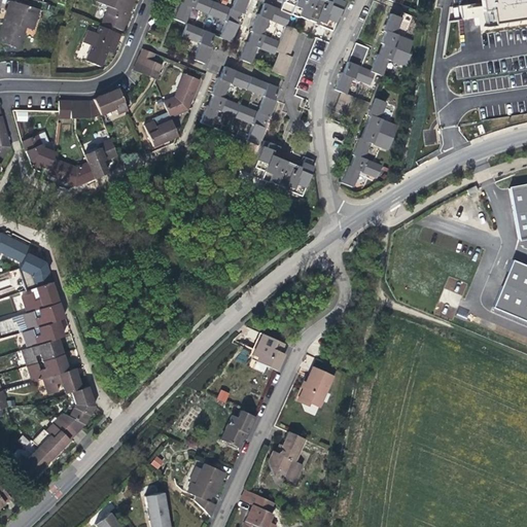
[(119,30),(127,13),(124,11),(128,0),(95,0),(106,5),(99,22),(119,30)]
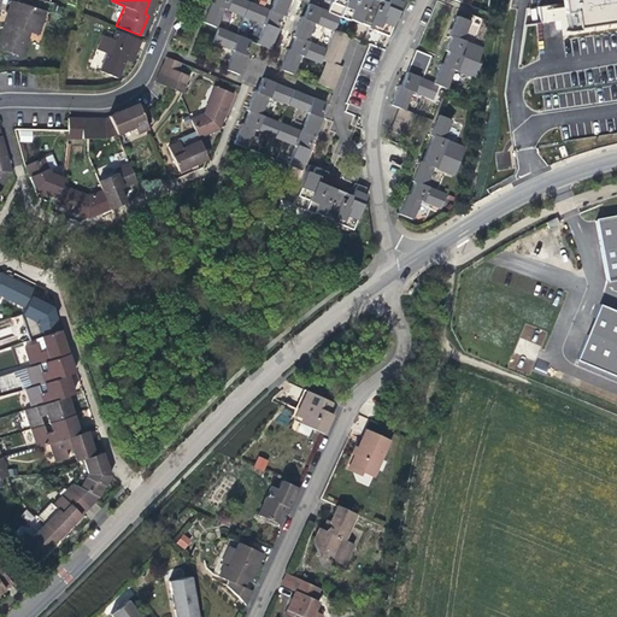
[(154,0),(150,0),(145,13),(148,16),(151,10),(154,0)]
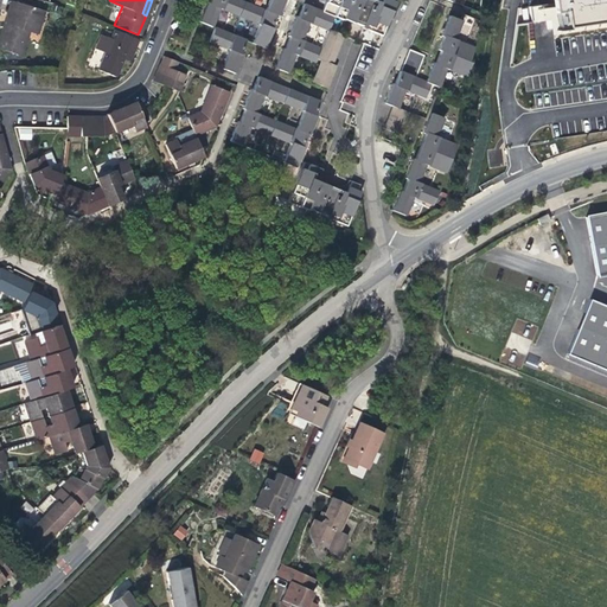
[(240,16),(246,1),(241,0),(210,0),(210,2),(208,1),(199,20),(211,25),(219,7),(240,16)]
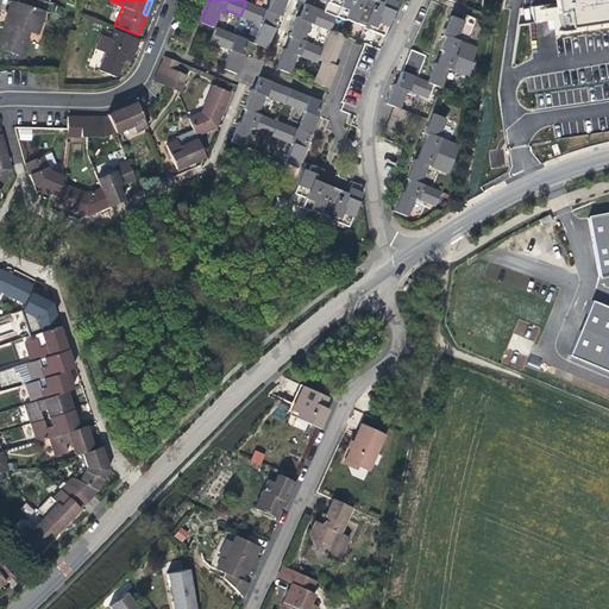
[(270,0),(267,10),(276,14),(278,16),(284,0),(270,0)]
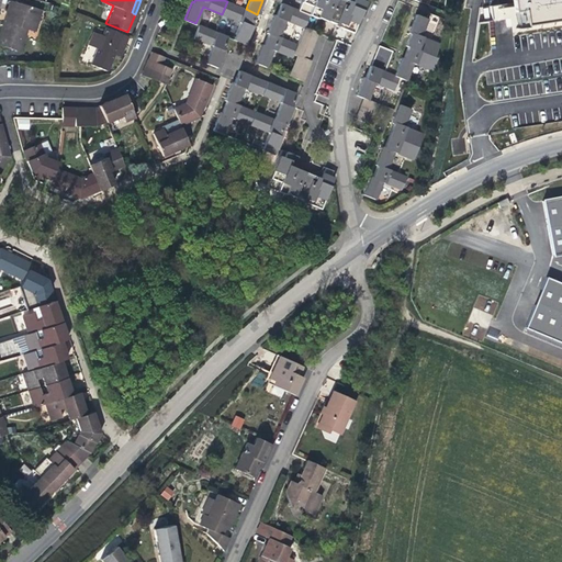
[(302,0),(298,12),(307,17),(315,20),(316,19),(335,26),(334,27),(351,35),(366,0),(353,0),(352,4),(340,0),(302,0)]
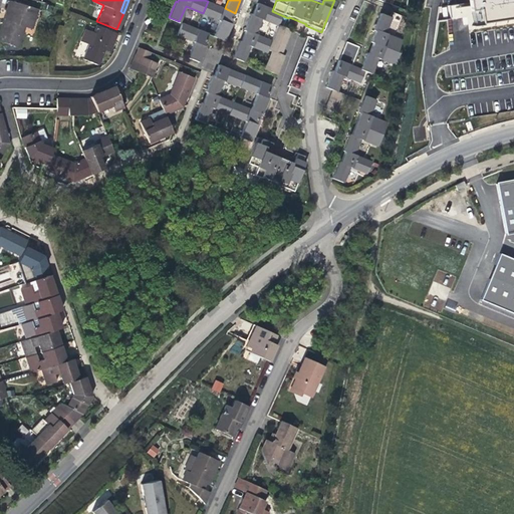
[(513,0),(470,0),(471,8),(480,7),(481,21),(513,16),(513,0)]
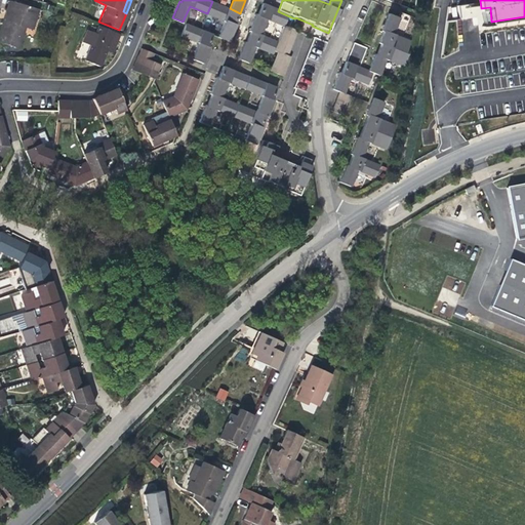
[(4,21),(1,30),(0,33),(0,42),(18,49),(24,33),(26,28),(27,25),(31,21),(35,22),(39,9),(10,1),(6,13),(9,14),(7,21),(4,21)]
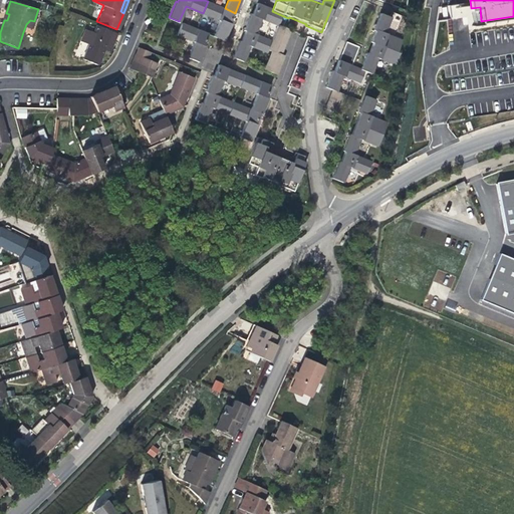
[(228,23),(233,12),(225,8),(208,1),(203,13),(220,20),(213,36),(224,40),(230,23),(228,23)]
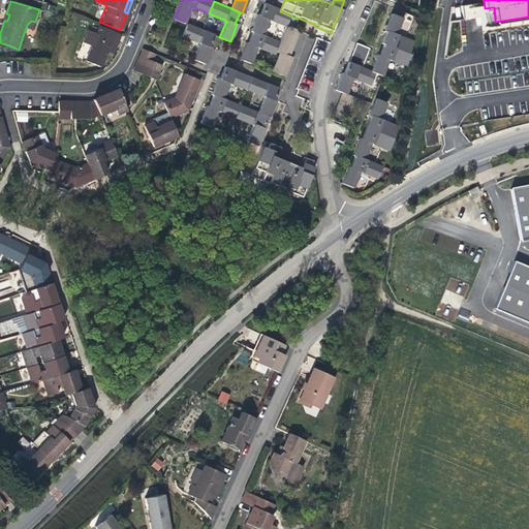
[(268,21),(284,27),(289,16),(280,11),(263,5),(259,16),(257,14),(250,32),(252,33),(260,36),(268,21)]
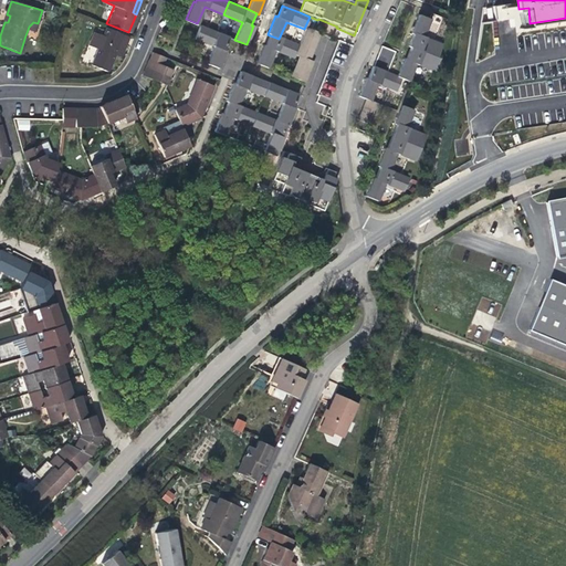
[(422,40),(430,23),(418,18),(410,35),(413,37),(409,49),(411,50),(437,61),(441,48),(422,40)]
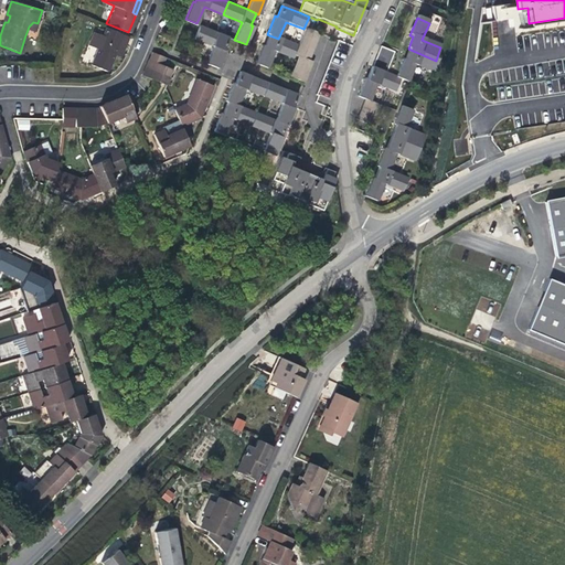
[(35,32),(38,23),(33,22),(29,27),(28,30),(35,32)]
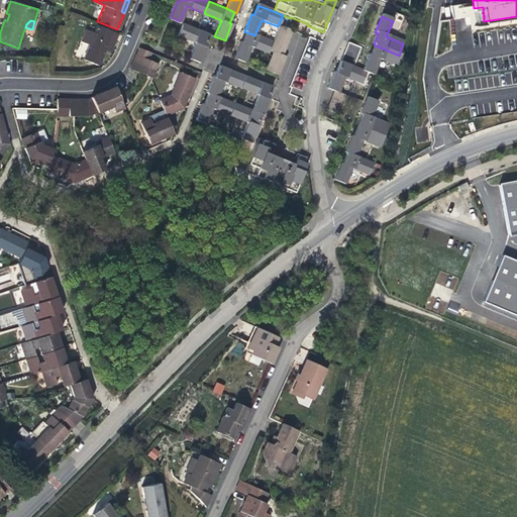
[(178,35),(180,36),(194,41),(196,42),(191,54),(190,58),(200,63),(207,45),(204,44),(209,33),(197,28),(184,23),(178,35)]
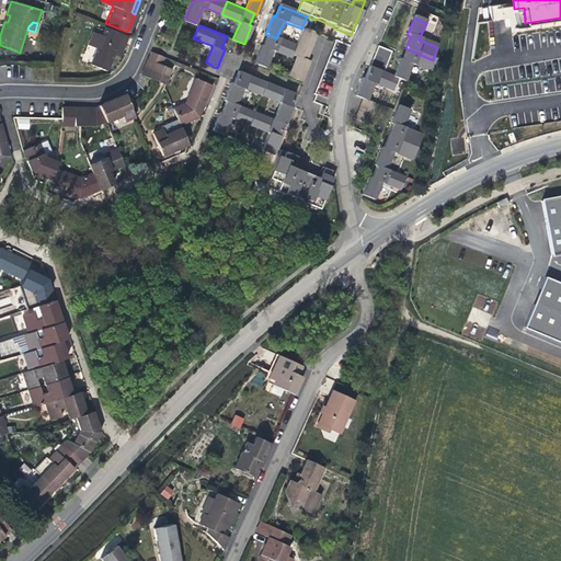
[(114,47),(121,50),(122,46),(126,36),(103,27),(100,35),(91,32),(87,42),(86,45),(94,48),(89,64),(105,70),(112,54),(114,47)]
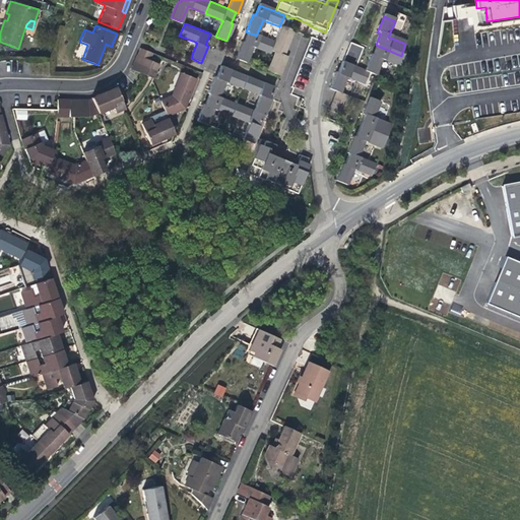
[(277,34),(290,39),(293,33),(279,26),(277,34)]
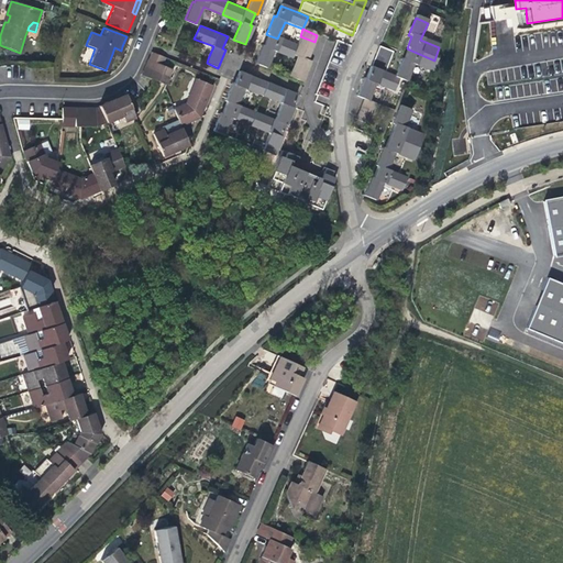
[(273,51),(290,58),(291,56),(295,50),(296,46),(277,39),(268,35),(264,47),(262,46),(254,63),(265,68),(273,51)]
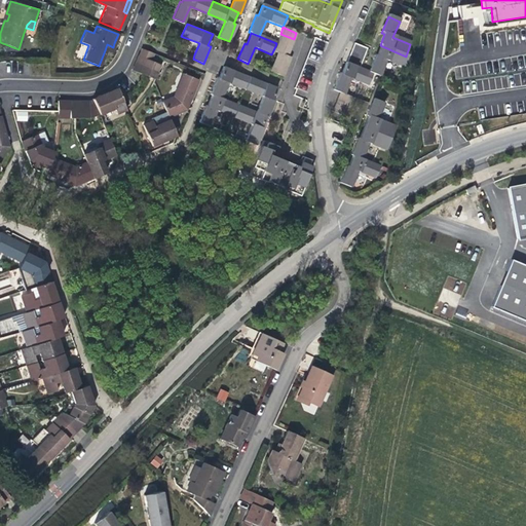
[(277,40),(291,45),(294,39),(280,34),(277,40)]
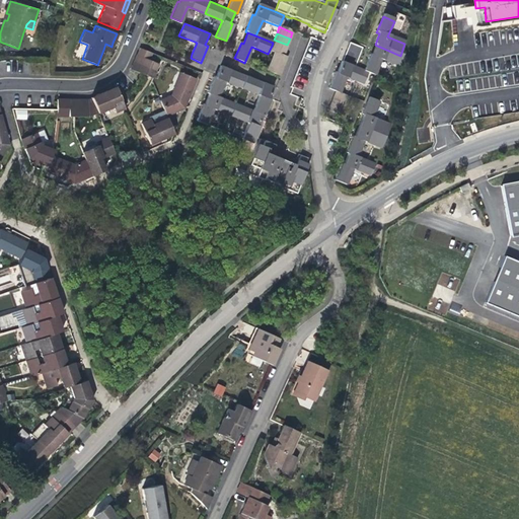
[(272,46),(285,51),(287,45),(274,40),(273,43),(272,46)]
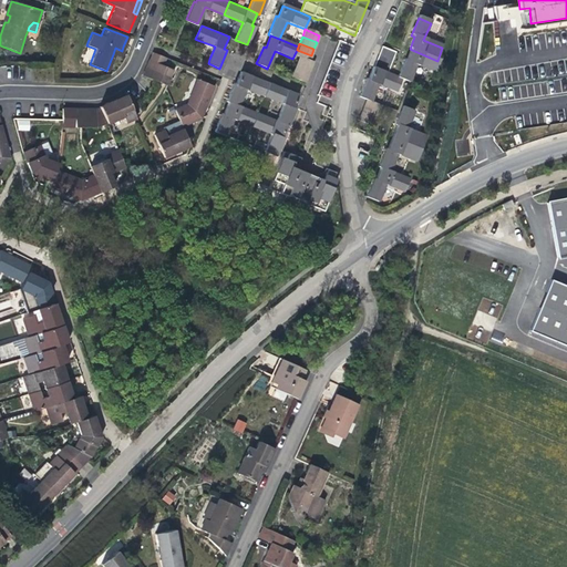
[(333,103),(330,102),(333,95),(341,78),(352,49),(350,49),(338,43),(317,96),(319,98),(316,104),(330,110),(333,103)]
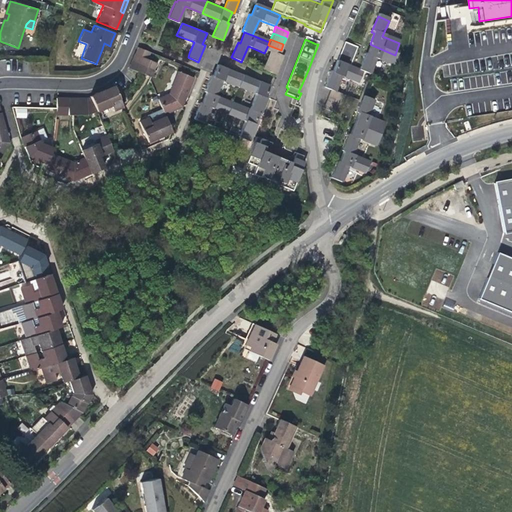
[(357,49),(345,43),(342,50),(355,55),(357,49)]
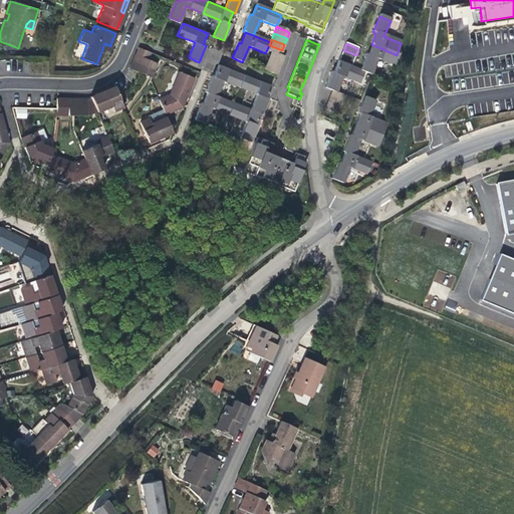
[(272,53),(279,56),(282,50),(269,45),(266,51),(272,53)]
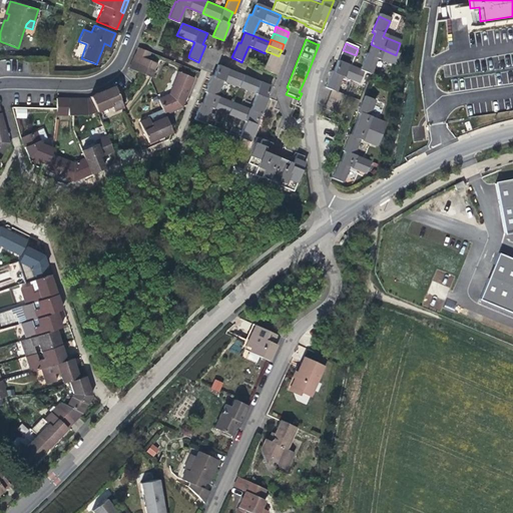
[(398,56),(396,55),(373,45),(369,56),(366,55),(360,71),(363,72),(370,75),(377,60),(394,67),(398,56)]
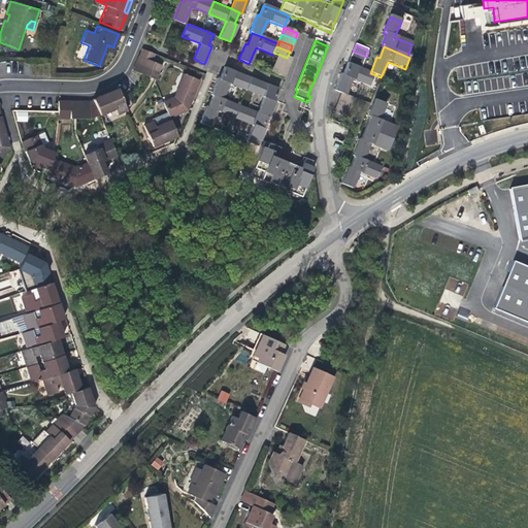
[(155,79),(164,60),(141,52),(134,70),(155,79)]
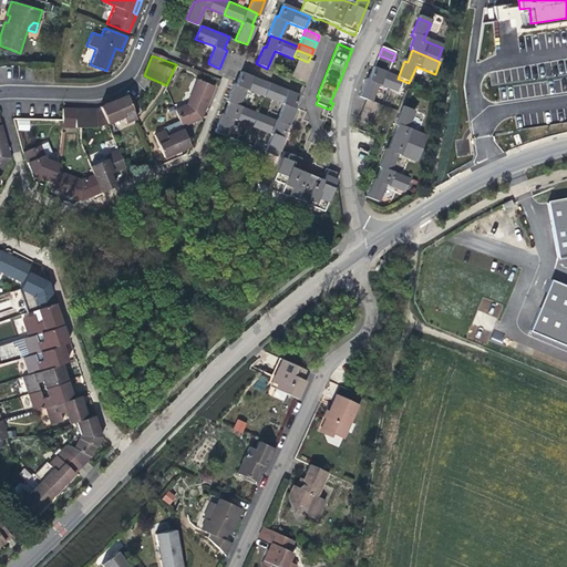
[(393,61),(379,55),(377,62),(390,68),(393,61)]
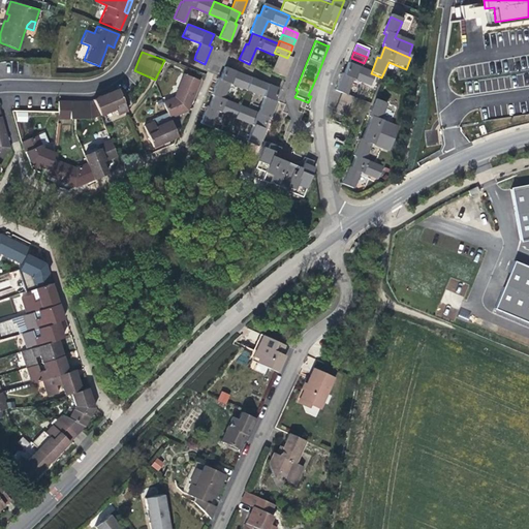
[(287,58),(280,55),(277,61),(290,66),(292,60),(287,58)]
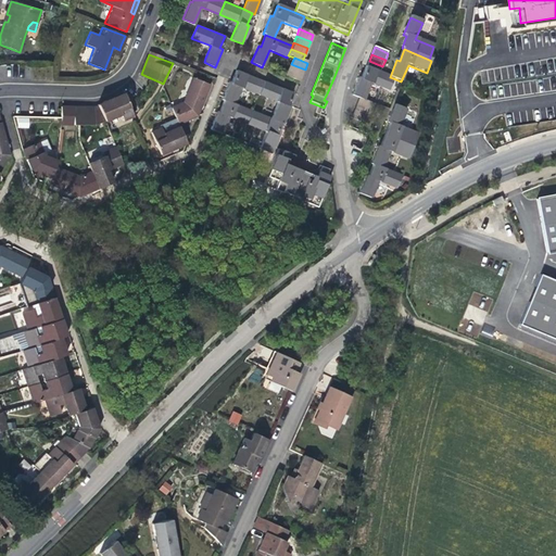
[(380,73),(382,66),(369,61),(366,67),(380,73)]
